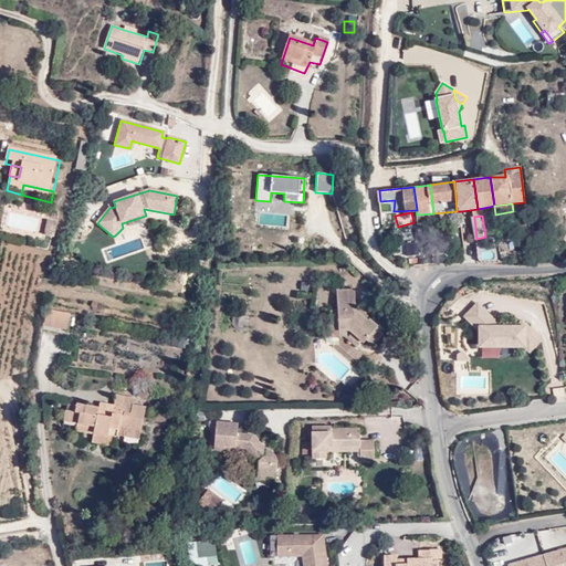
[(60,222),(46,218),(42,236),(55,239),(60,222)]
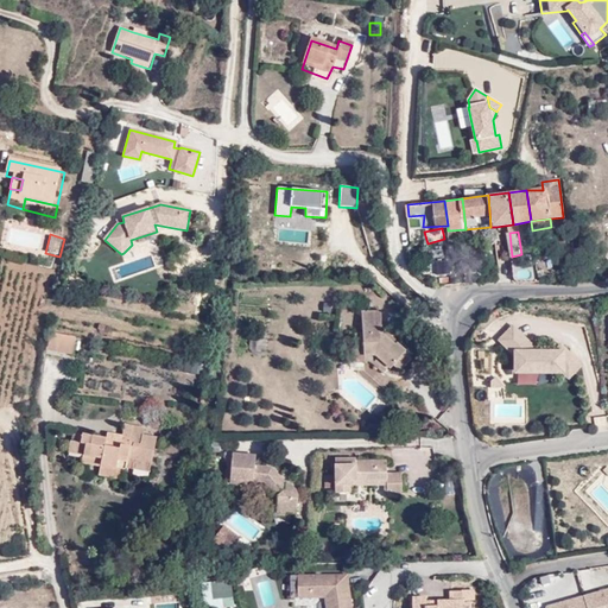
[(379,314),(361,312),(360,336),(352,336),(352,348),(348,348),(348,361),(373,361),(384,371),(391,363),(399,371),(412,355),(392,337),(388,341),(380,333),(379,314)]
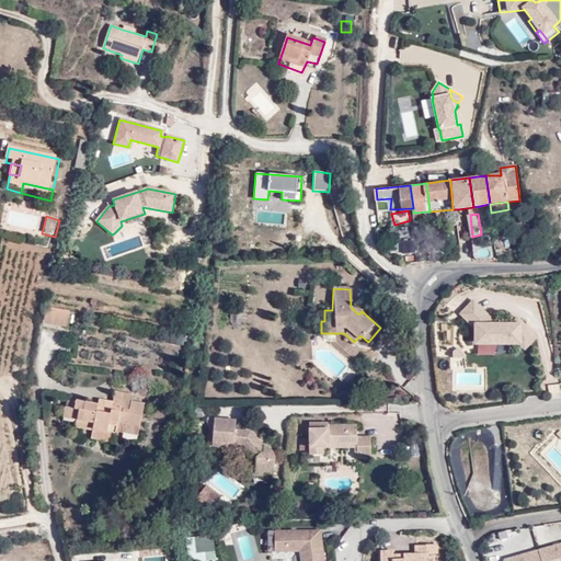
[(477,301),(474,302),(485,317),(488,316),(477,301)]
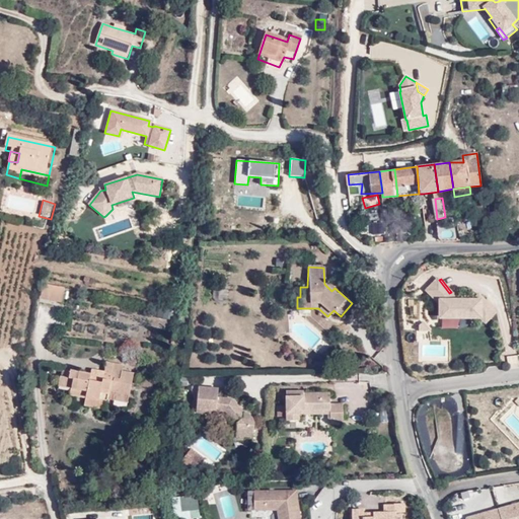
[(439,280),(427,290),(439,305),(441,305),(442,318),(479,317),(491,317),(491,309),(487,306),(489,304),(485,300),(480,304),(480,301),(457,302),(457,298),(451,292),(449,293),(439,280)]
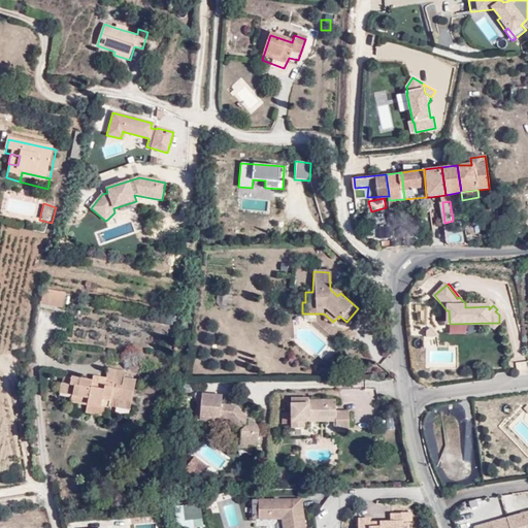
[(65,296),(42,292),(40,307),(62,311),(65,296)]
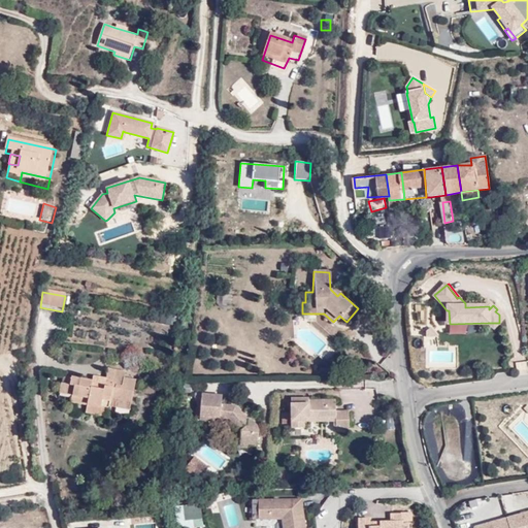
[(497,309),(495,311),(499,315),(499,323),(488,323),(494,329),(505,317),(487,299),(489,306),(489,309),(493,305),(497,309)]
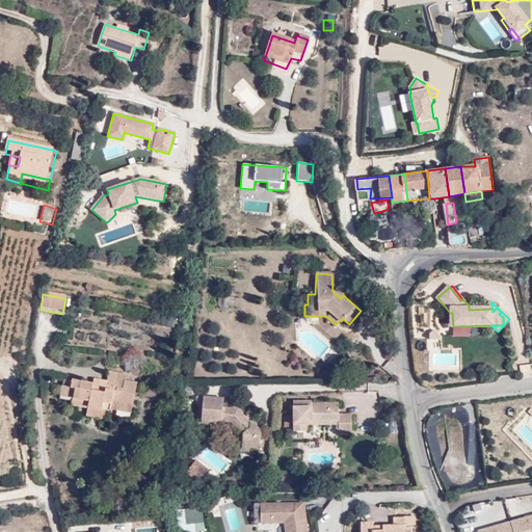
[(108,403),(125,406),(127,407),(132,383),(122,380),(124,373),(105,370),(104,378),(101,393),(85,391),(87,384),(67,381),(65,388),(55,384),(54,395),(70,397),(85,400),(84,407),(107,411),(108,403)]
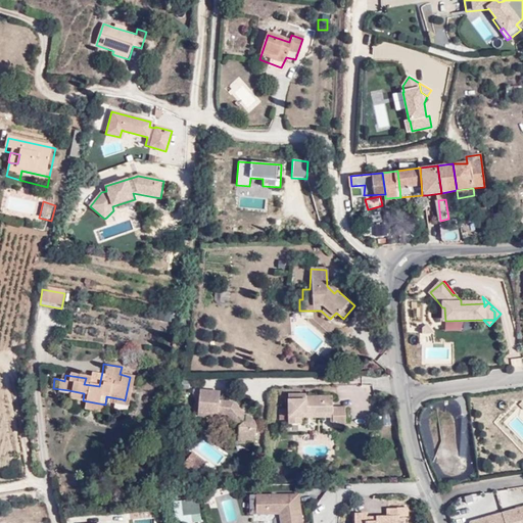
[(99,386),(102,372),(87,369),(86,378),(84,384),(99,386)]
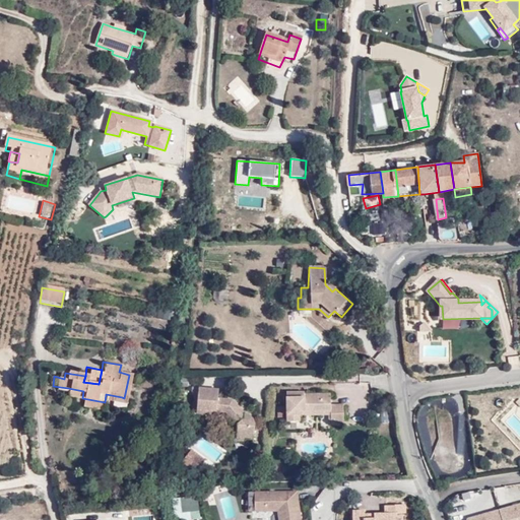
[(235,438),(242,439),(252,440),(253,420),(240,414),(228,398),(215,397),(215,388),(195,387),(194,408),(212,411),(220,412),(234,429),(235,438)]
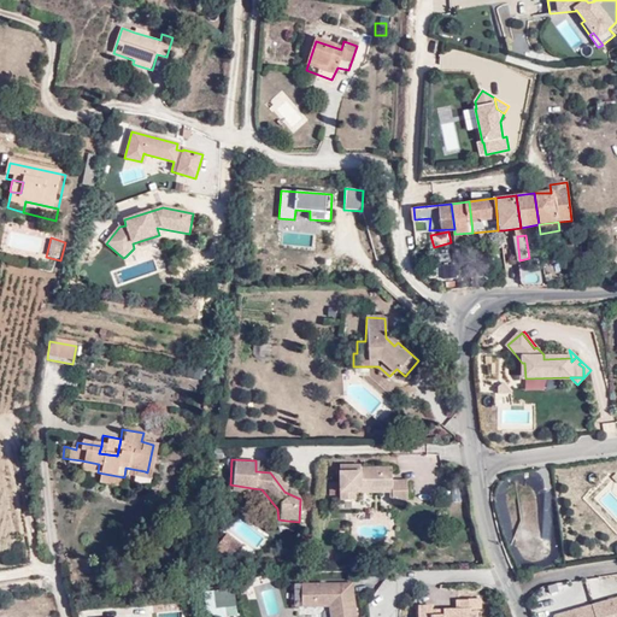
[(78,469),(98,472),(99,464),(81,460),(78,469)]
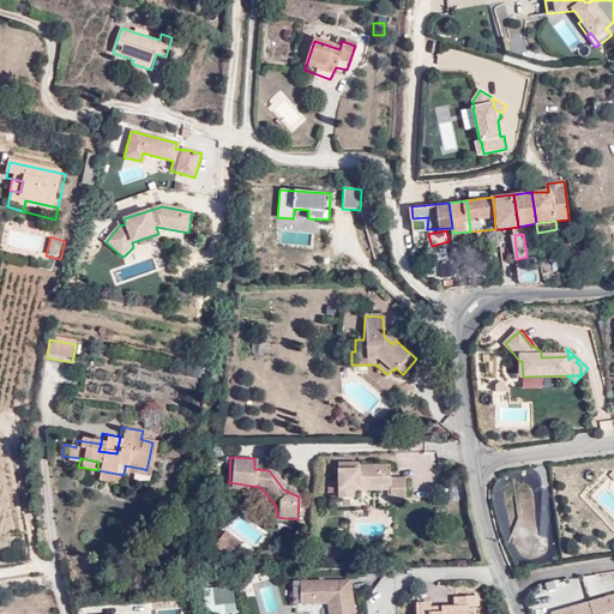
[(143,480),(144,469),(125,465),(124,475),(143,480)]
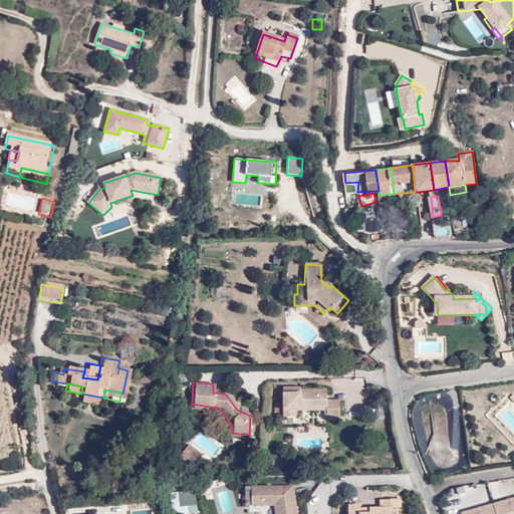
[(323,390),(298,390),(298,394),(279,393),(279,414),(297,414),(297,408),(322,408),(322,402),(323,390)]
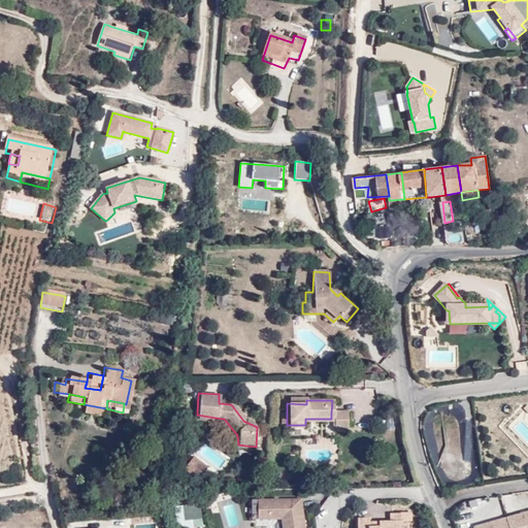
[(104,417),(106,408),(84,404),(81,414),(104,417)]
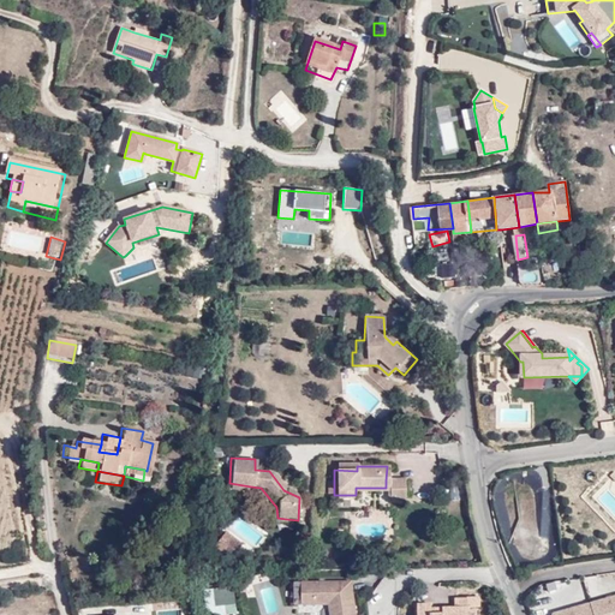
[(402,481),(386,481),(386,488),(386,495),(386,505),(402,506),(402,481)]
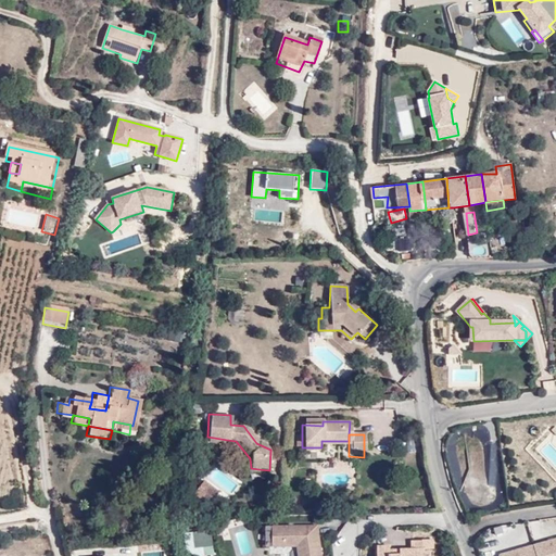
[(227,440),(207,437),(206,446),(228,447),(227,440)]
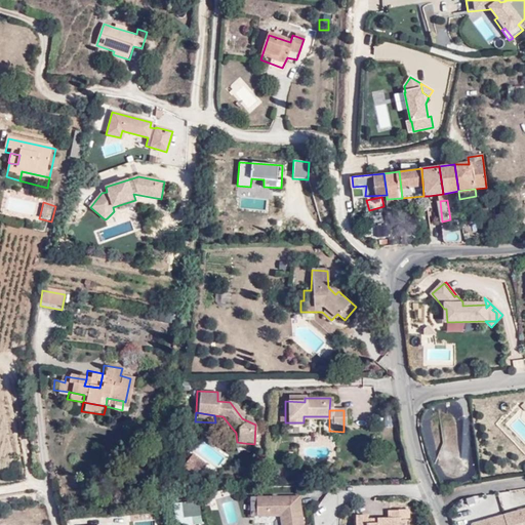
[(245,450),(244,443),(237,442),(236,433),(231,433),(230,449),(245,450)]
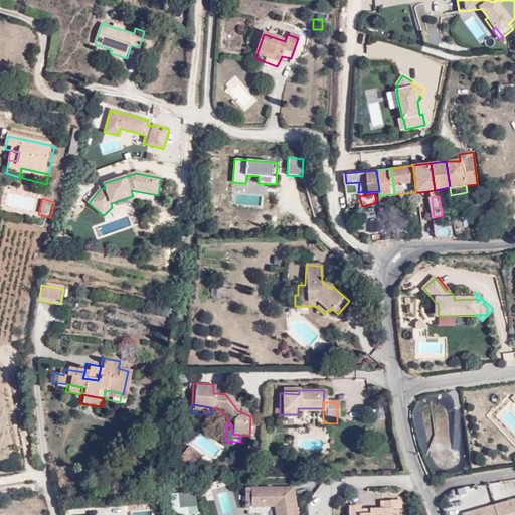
[(181,458),(194,468),(203,457),(190,447),(181,458)]
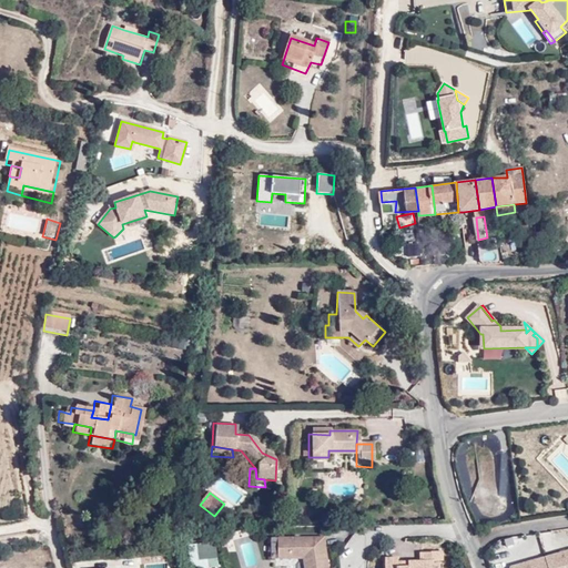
[(324,567),(320,538),(273,538),(273,561),(298,561),(298,567),(324,567)]
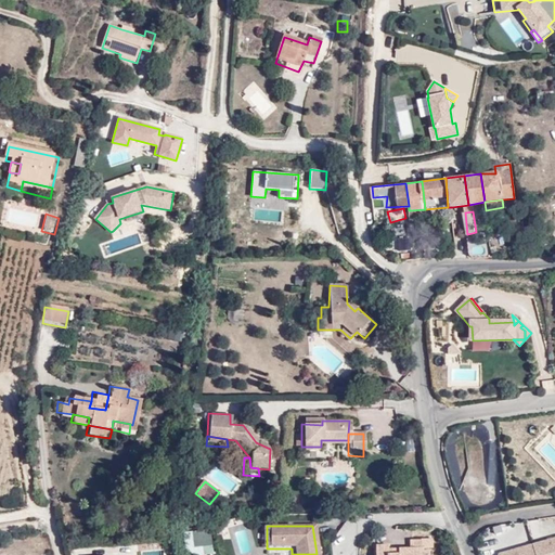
[(210,531),(185,532),(185,554),(210,554),(211,554),(210,531)]
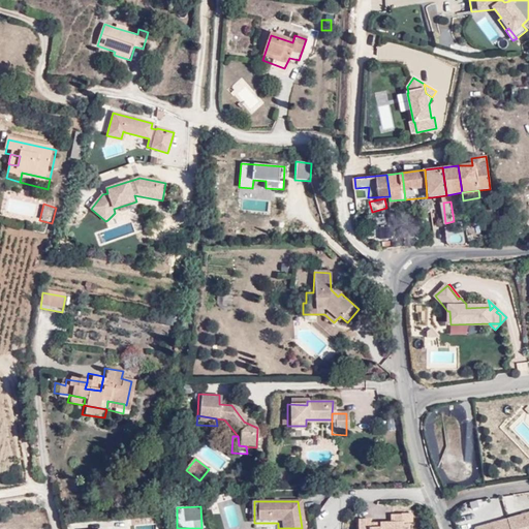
[(528,528),(528,512),(507,519),(509,528),(528,528)]
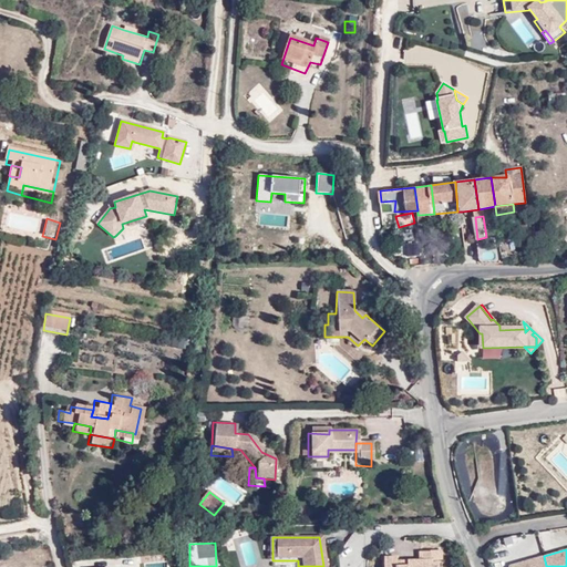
[(434,550),(422,552),(421,557),(411,557),(411,566),(389,566),(390,566),(383,566),(428,566),(429,566),(435,565),(434,550)]
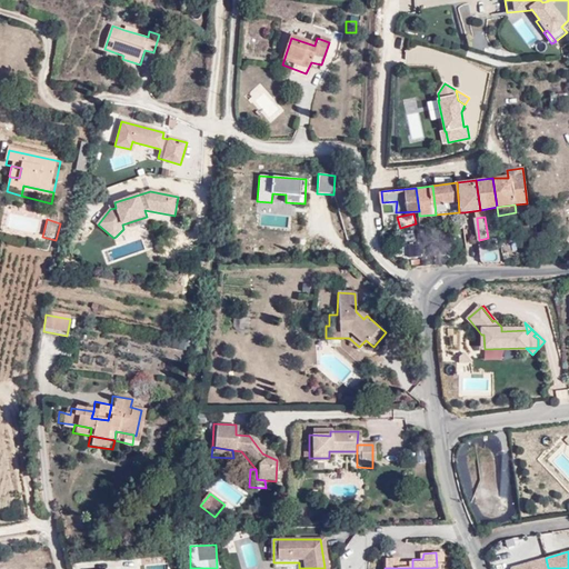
[(511,568),(548,568),(546,558),(511,568)]
